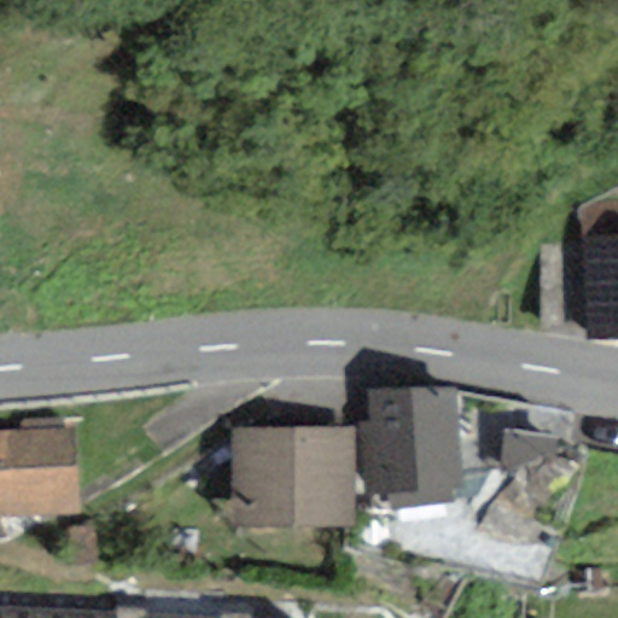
[(617,240),(582,242),(586,344),(617,342),(617,240)]
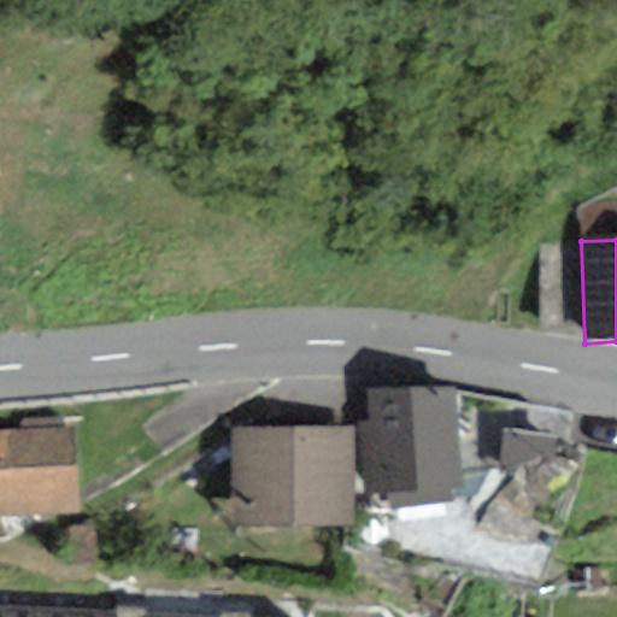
[(454,389),(364,391),(365,487),(387,487),(448,486),(456,486),(454,389)]
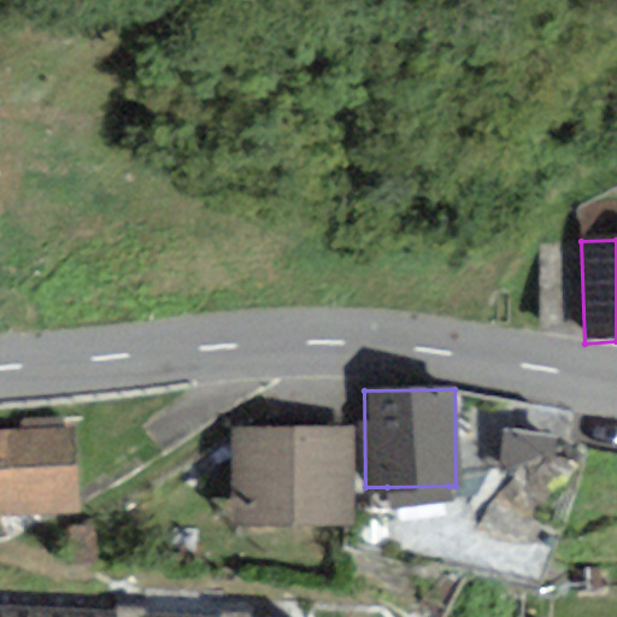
[(353,427),(233,428),(234,527),(354,526),(353,427)]
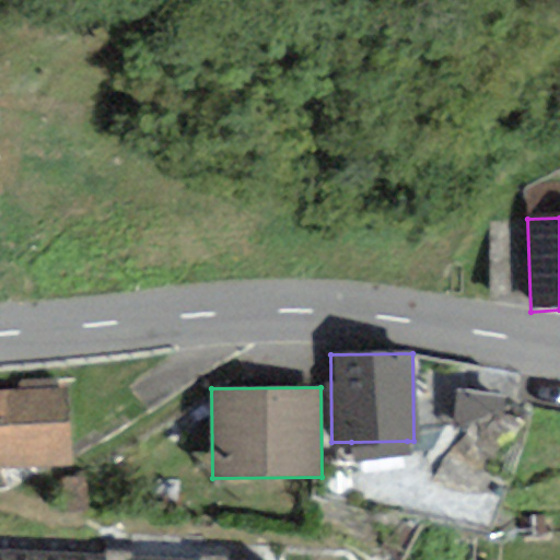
[(67,389),(0,392),(0,470),(70,468),(67,389)]
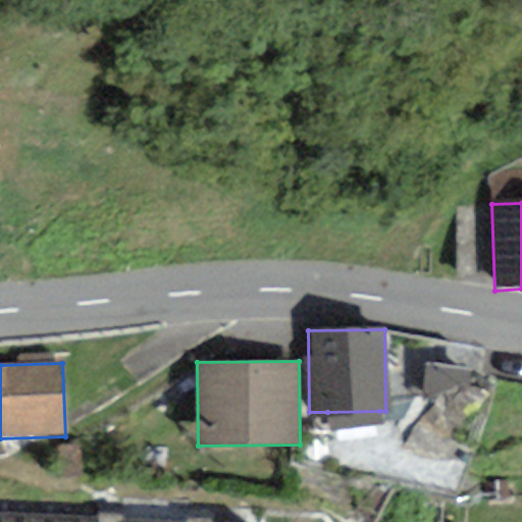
[(383,426),(379,411),(327,412),(329,432),(383,426)]
